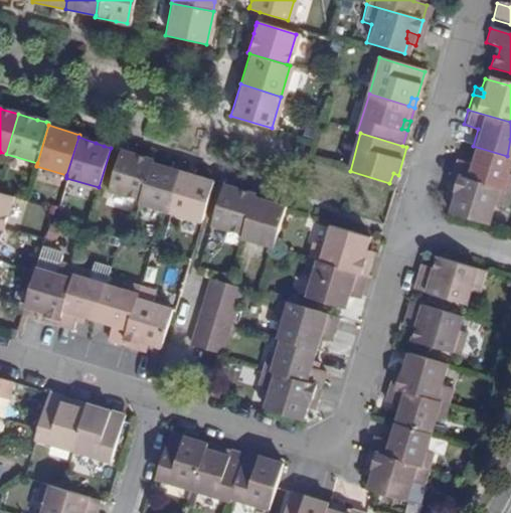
[(450,174),(505,190),(510,175),(502,173),(507,156),(473,146),(467,163),(454,159),(450,174)]
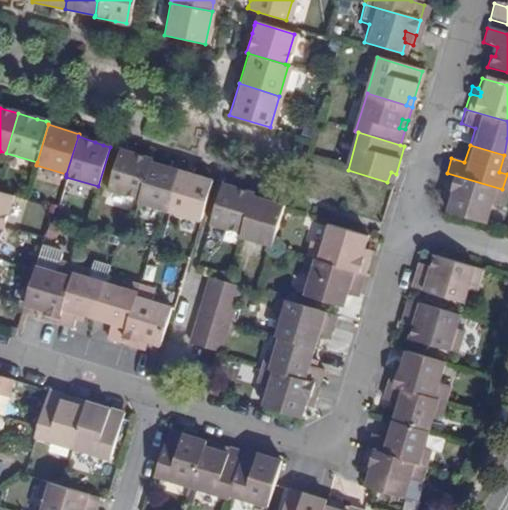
[(120,149),(117,149),(106,189),(137,198),(148,160),(149,158),(129,152),(120,149)]
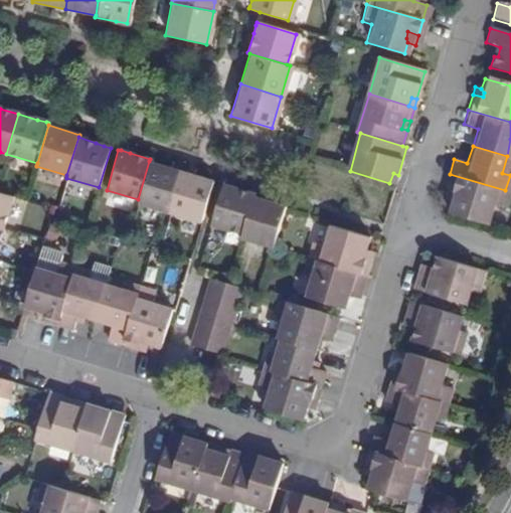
[(149,161),(138,199),(137,201),(169,211),(181,171),(149,161)]
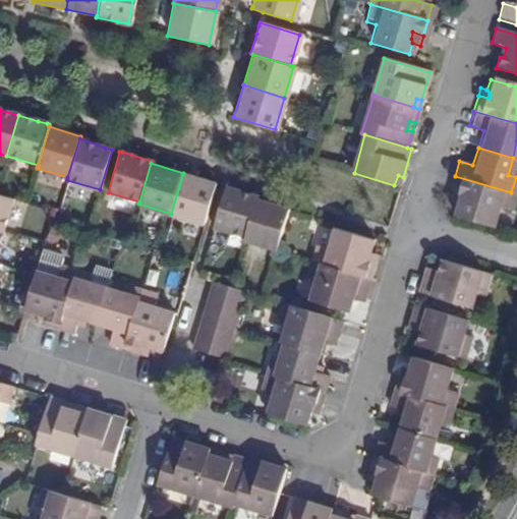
[(183,173),(171,214),(202,223),(214,182),(183,173)]
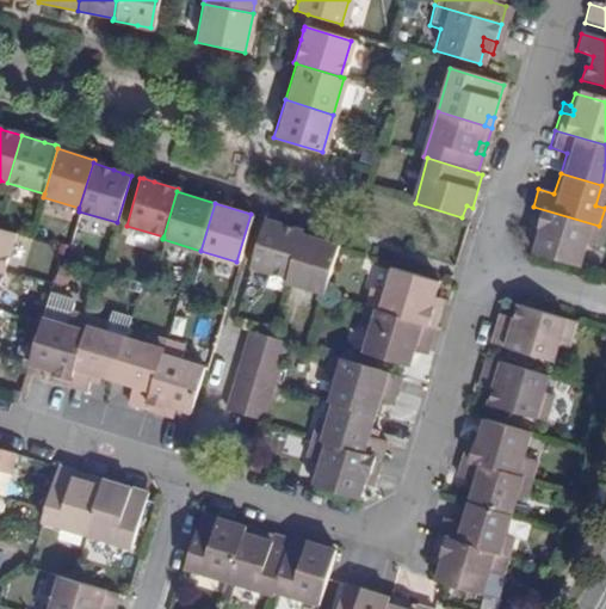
[(462,217),(469,220),(472,208),(467,205),(462,217)]
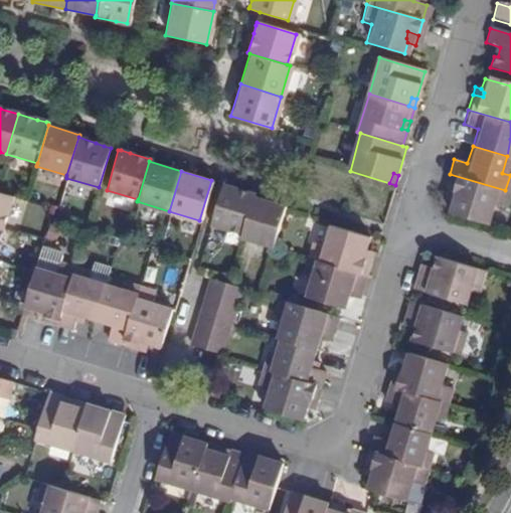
[(445,212),(483,223),(489,203),(500,206),(505,190),(450,174),(445,189),(443,197),(449,199),(445,212)]
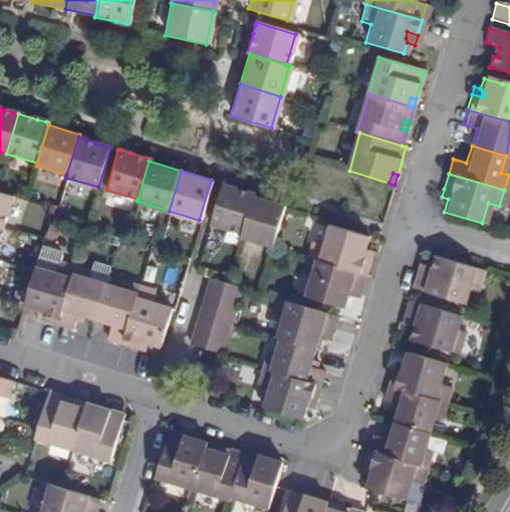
[(240,234),(251,196),(252,192),(232,186),(223,183),(221,183),(209,224),(240,234)]
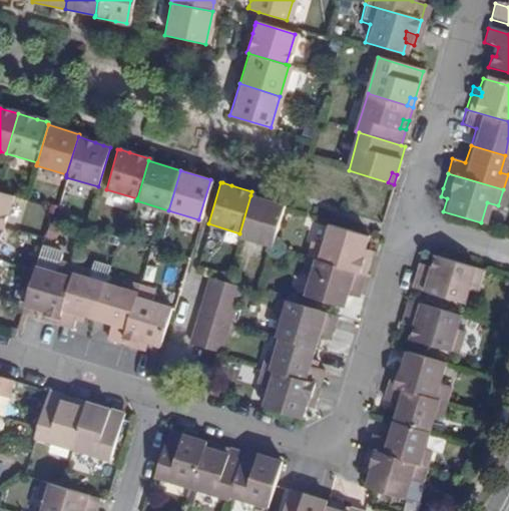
[(0,227),(3,228),(12,196),(0,192),(0,227)]
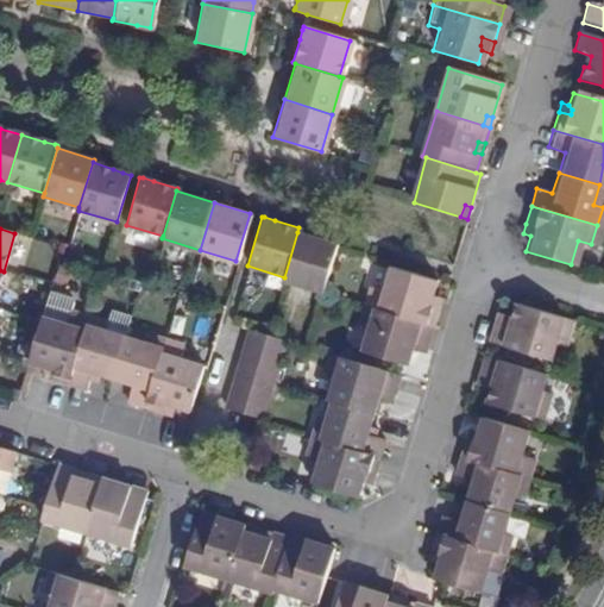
[(320,292),(332,249),(334,243),(297,232),(284,277),(283,281),(320,292)]
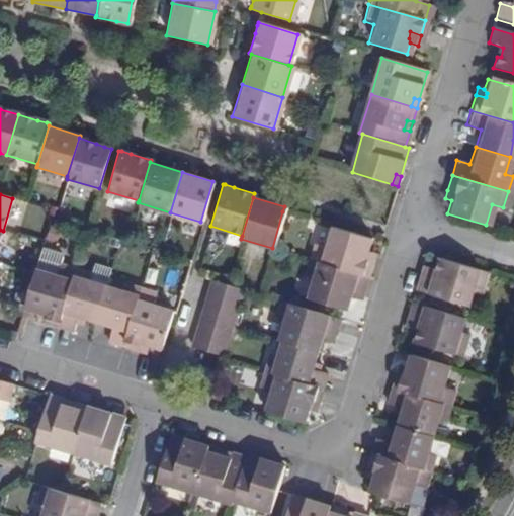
[(365,250),(369,237),(330,226),(324,245),(314,243),(309,258),(365,275),(370,260),(360,256),(360,251),(365,250)]
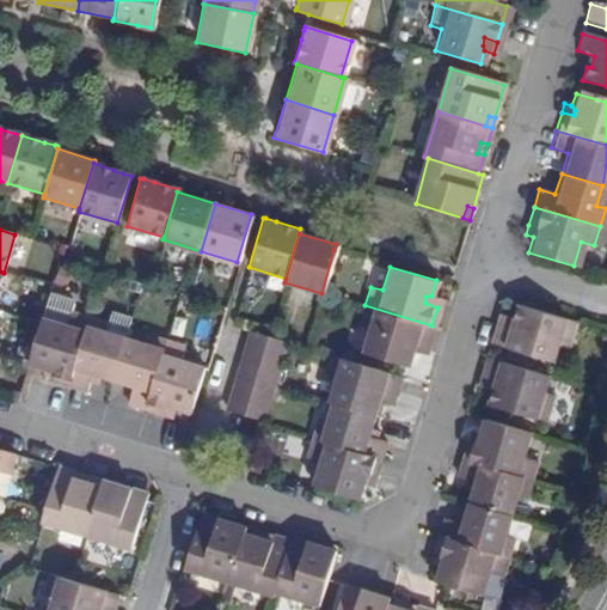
[(441,297),(431,296),(425,297),(425,303),(437,307),(441,297)]
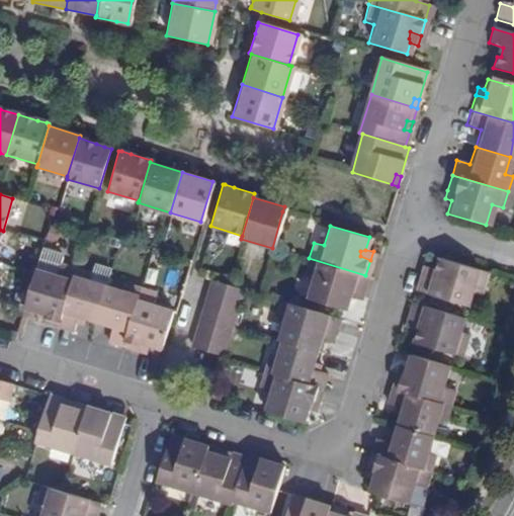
[(479,292),(486,270),(435,255),(432,267),(435,271),(435,278),(419,273),(414,290),(429,295),(427,303),(442,307),(444,299),(450,302),(464,306),(469,290),(479,292)]
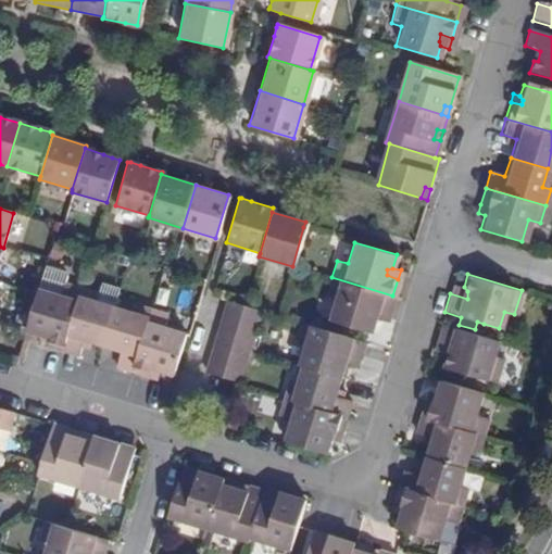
[(387,314),(392,296),(331,277),(326,297),(335,298),(328,319),(368,332),(373,319),(371,315),(372,310),(387,314)]
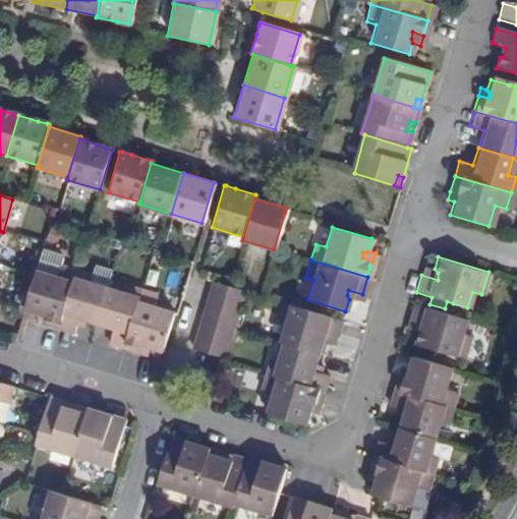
[(424,265),(421,275),(438,280),(438,273),(435,269),(424,265)]
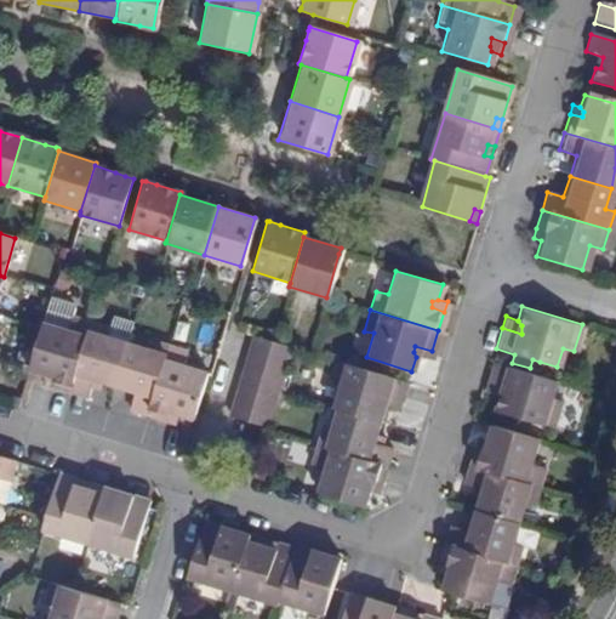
[(69,393),(89,324),(69,317),(64,331),(41,325),(40,328),(29,365),(27,373),(41,378),(47,372),(53,374),(50,387),(69,393)]
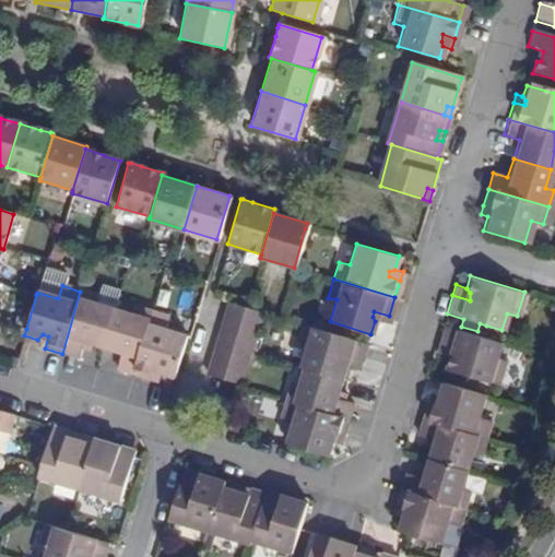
[(96,297),(80,292),(62,354),(78,358),(82,342),(101,347),(113,309),(94,304),(96,297)]
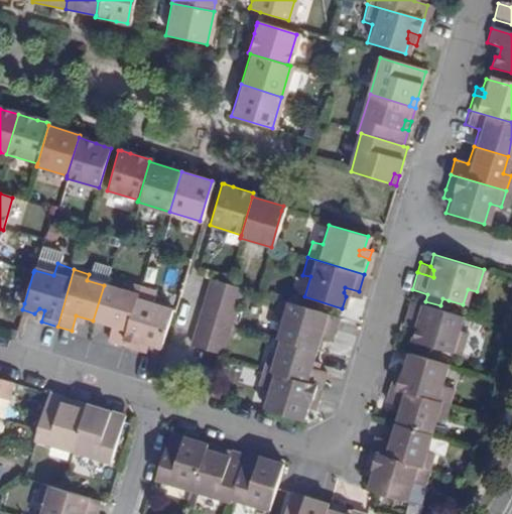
[(237,300),(241,287),(226,282),(208,277),(205,291),(237,300)]
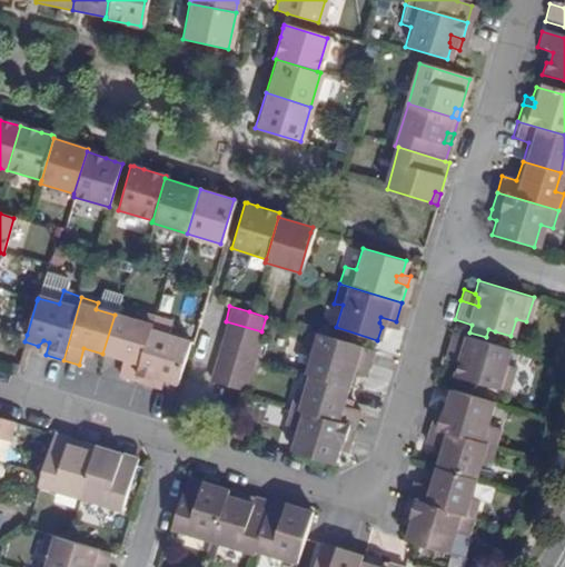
[(132,319),(115,315),(102,354),(122,360),(118,375),(135,380),(152,317),(135,312),(132,319)]
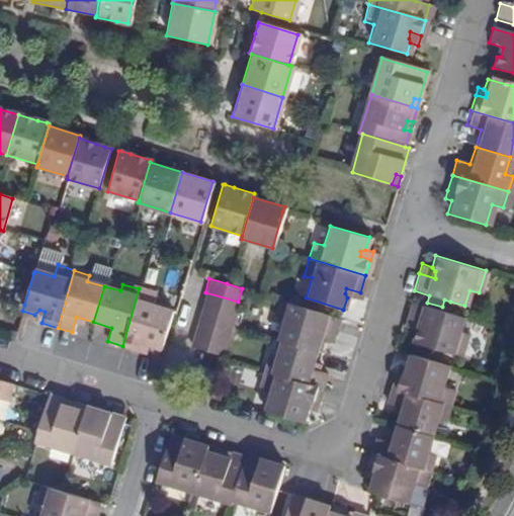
[(155,293),(139,288),(122,346),(138,351),(141,341),(146,342),(149,348),(162,352),(174,313),(152,306),(155,293)]
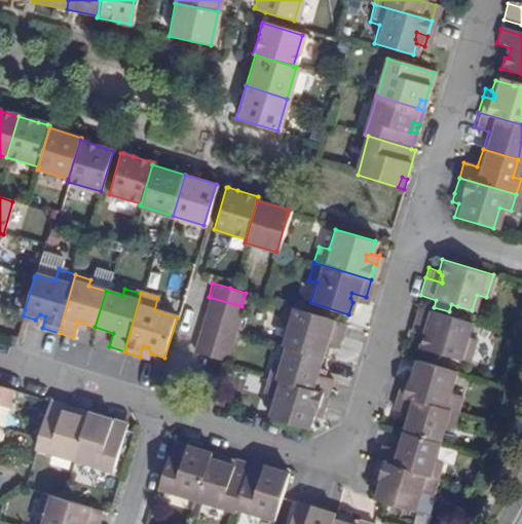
[(364,305),(366,297),(351,293),(350,298),(352,302),(364,305)]
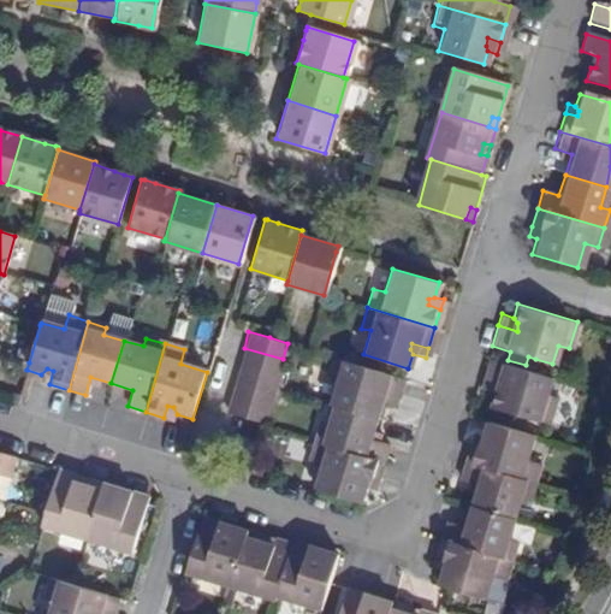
[(239,364),(278,376),(283,359),(244,348),(239,364)]
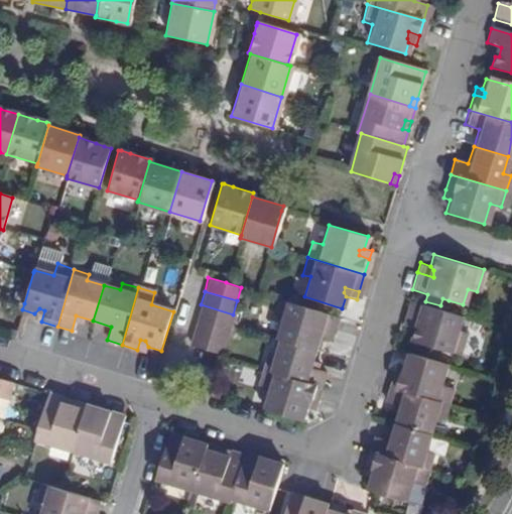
[(330,333),(335,314),(276,297),(270,316),(279,318),(274,338),(277,339),(313,350),(316,339),(314,335),(316,330),(330,333)]
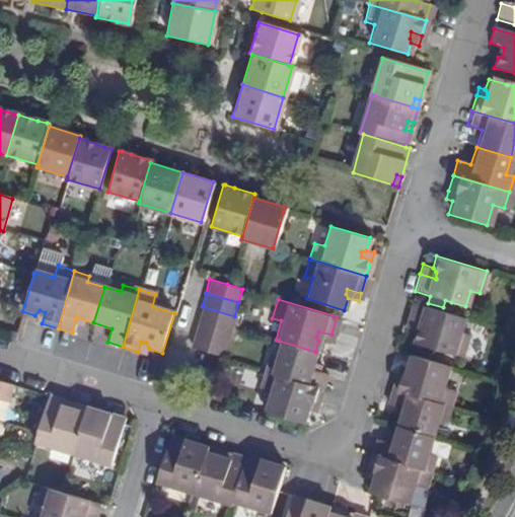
[(459,331),(462,317),(412,302),(408,316),(423,322),(422,326),(416,328),(413,342),(461,356),(466,334),(459,331)]
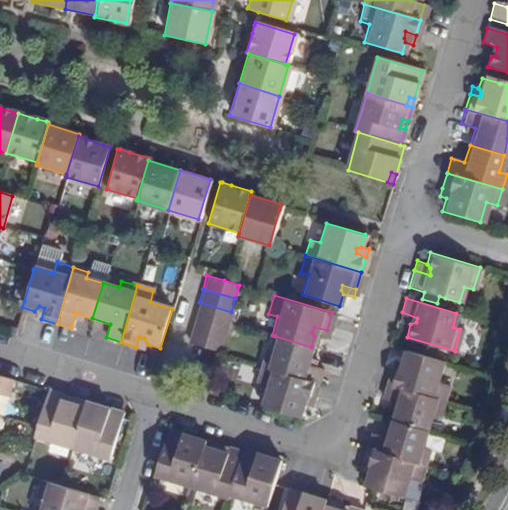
[(227,325),(228,322),(231,312),(199,302),(195,315),(227,325)]
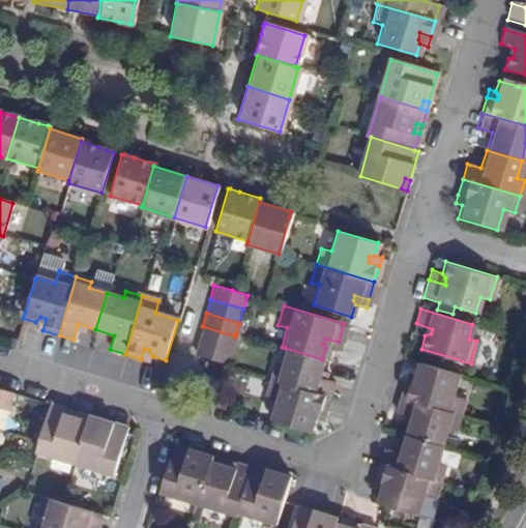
[(35,328),(42,330),(46,319),(40,317),(35,322),(35,328)]
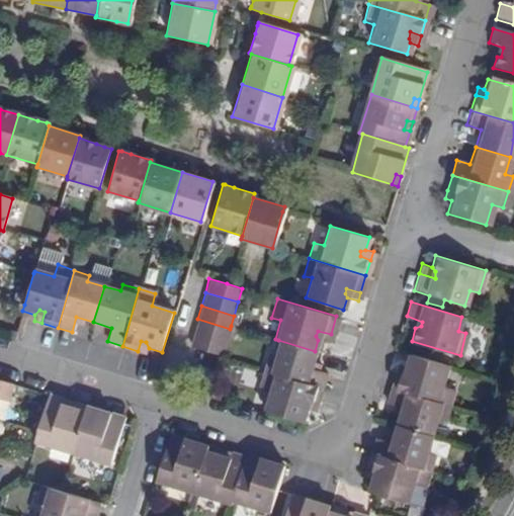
[(404,326),(415,328),(421,326),(422,322),(407,316),(404,326)]
